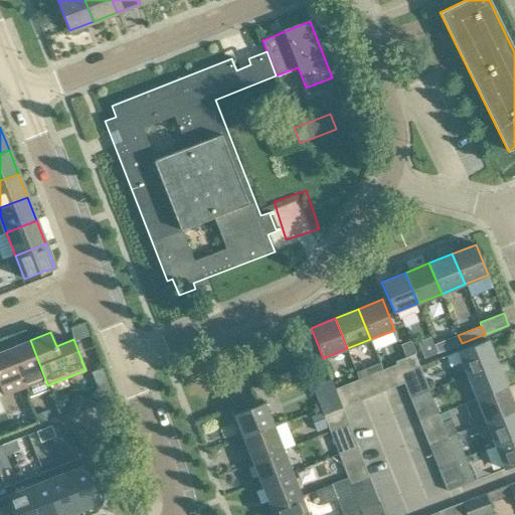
[(438,353),(462,343),(458,335),(435,344),(438,353)]
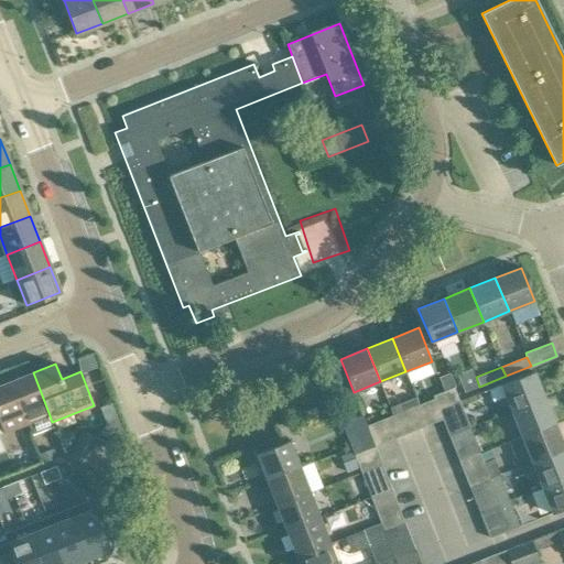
[(534,371),(489,390),(495,402),(506,397),(511,411),(545,398),(534,371)]
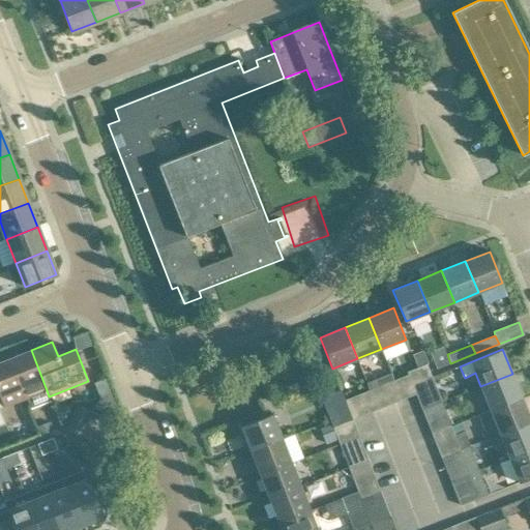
[(47,390),(31,350),(10,358),(26,399),(26,398),(30,408),(39,404),(36,394),(47,390)]
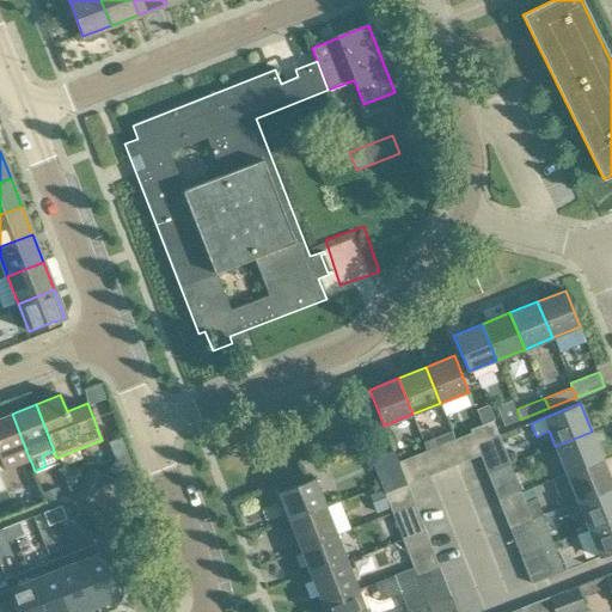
[(488,404),(476,410),(482,426),(485,423),(493,421),(495,420),(488,404)]
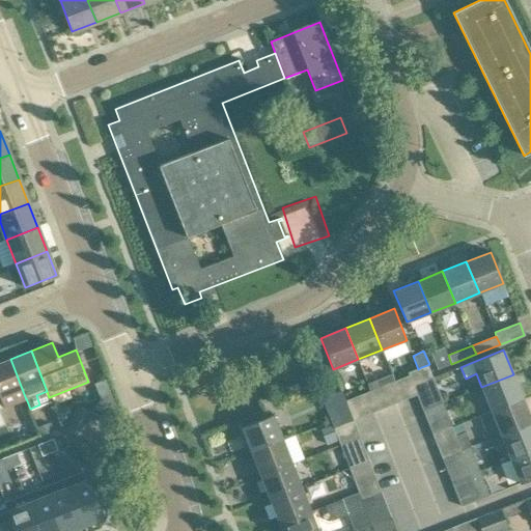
[(0,409),(26,399),(10,359),(0,362),(0,409)]
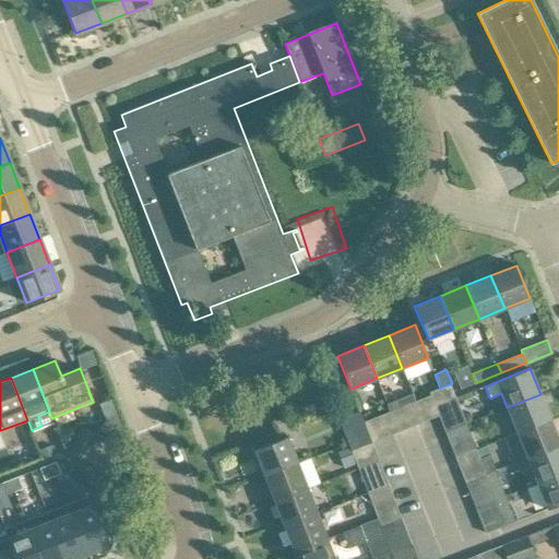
[(443,387),(440,389),(445,402),(455,399),(450,384),(443,387)]
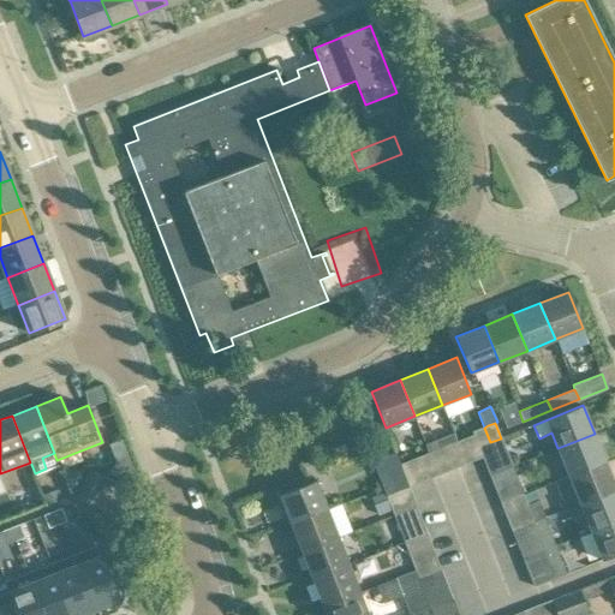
[(478,447),(490,442),(484,428),(472,431),(473,435),(457,442),(465,464),(483,458),(478,447)]
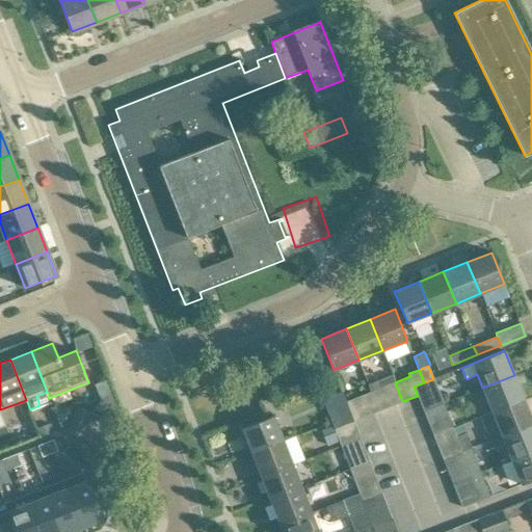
[(402,401),(395,382),(392,375),(369,384),(371,392),(378,411),(402,401)]
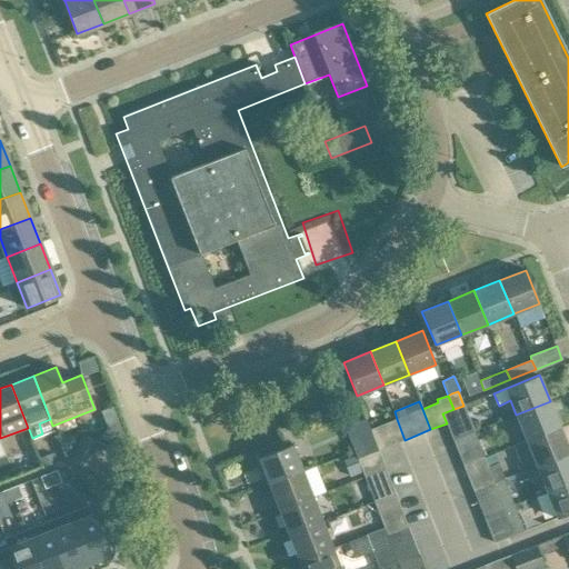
[(560,427),(550,401),(516,415),(526,440),(560,427)]
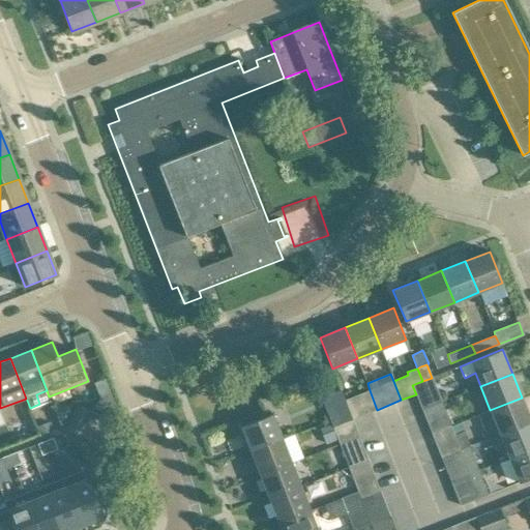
[(441,402),(432,378),(422,381),(412,385),(416,394),(421,409),(441,402)]
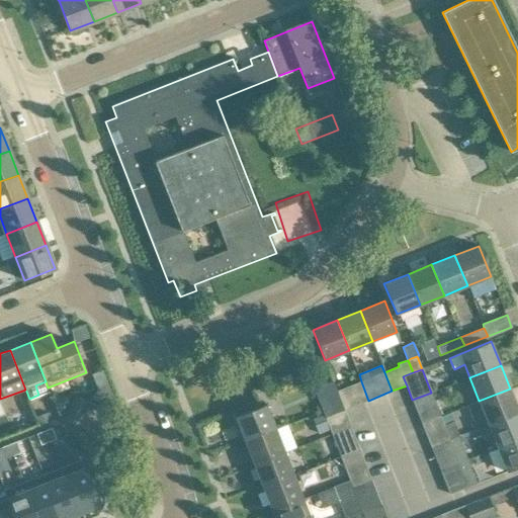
[(111,389),(122,385),(119,370),(108,373),(111,389)]
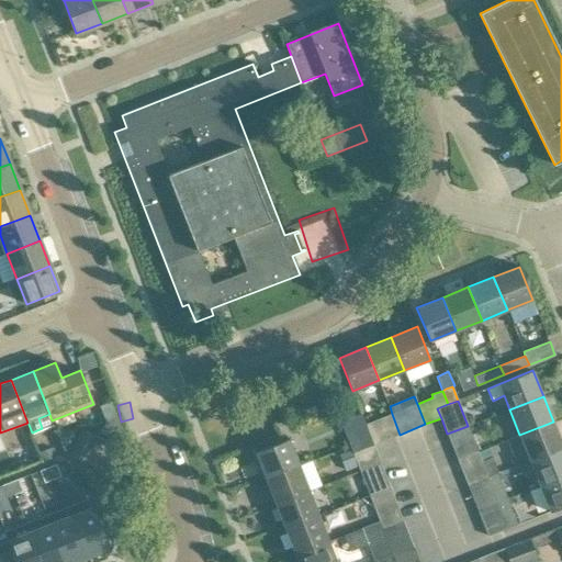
[(373,445),(366,424),(361,414),(349,418),(358,439),(349,442),(352,452),(373,445)]
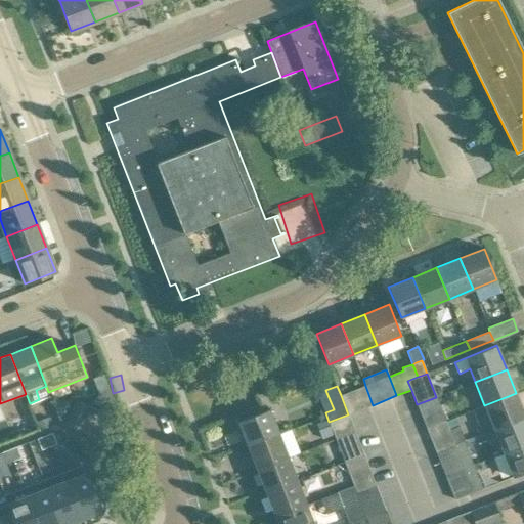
[(373,405),(365,386),(341,395),(348,415),(373,405)]
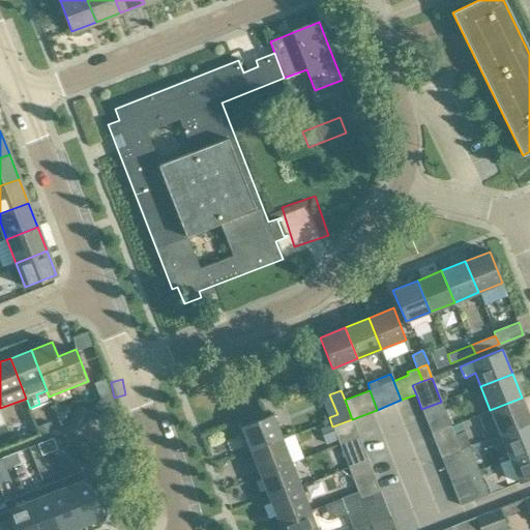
[(529,421),(529,419),(522,398),(490,410),(500,434),(529,421)]
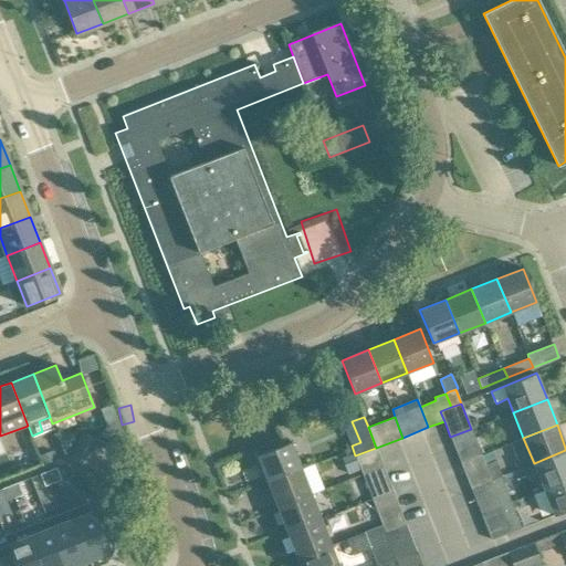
[(481,454),(471,429),(450,437),(461,463),(481,454)]
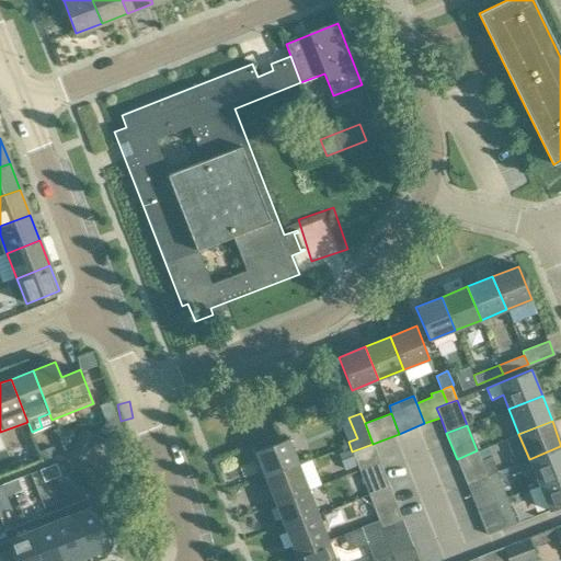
[(82,427),(69,454),(84,461),(98,435),(82,427)]
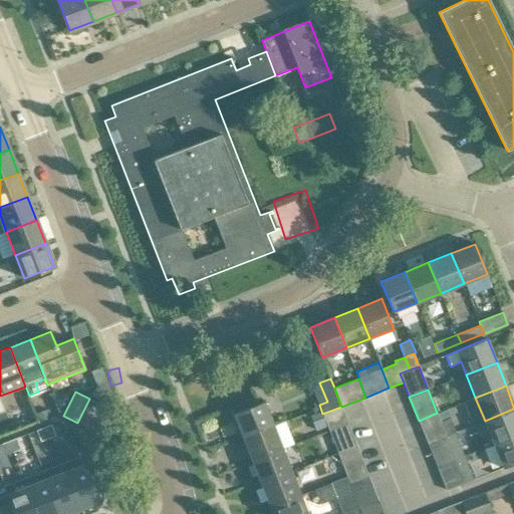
[(234,413),(243,437),(273,426),(264,402),(234,413)]
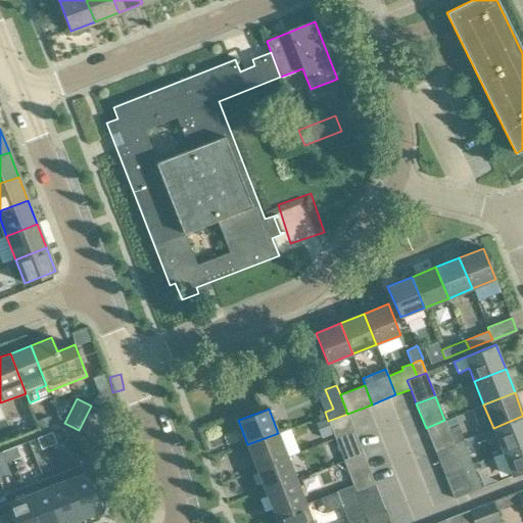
[(323,413),(303,421),(310,434),(329,427),(323,413)]
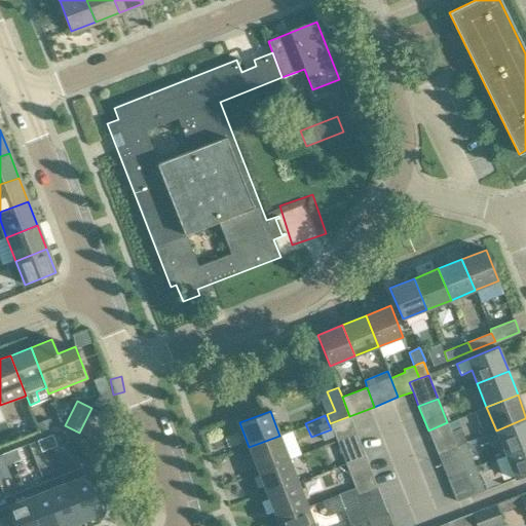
[(359,440),(349,416),(330,423),(339,447),(359,440)]
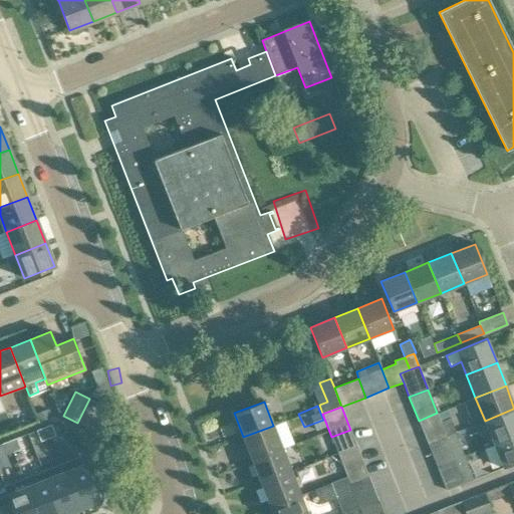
[(48,409),(37,414),(40,421),(52,417),(48,409)]
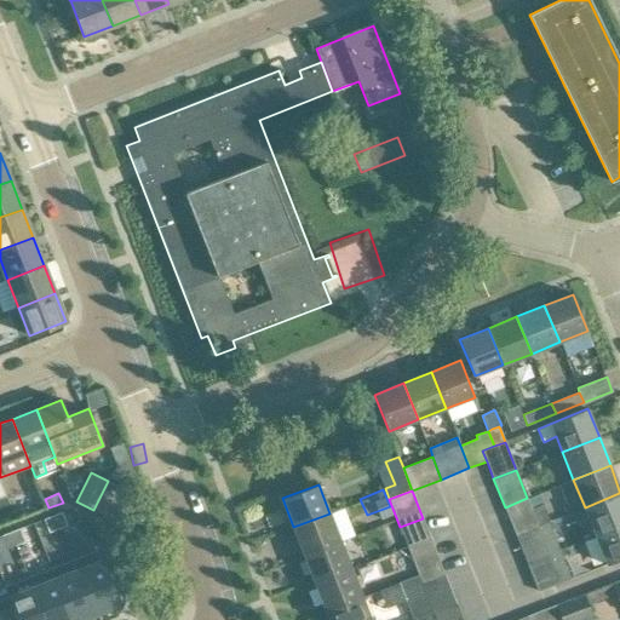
[(619,526),(619,493),(585,507),(596,535),(619,526)]
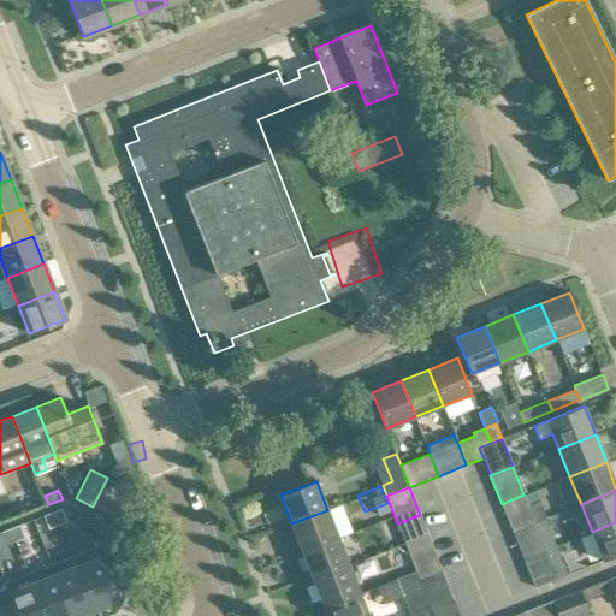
[(534,522),(523,495),(502,504),(513,532),(534,522)]
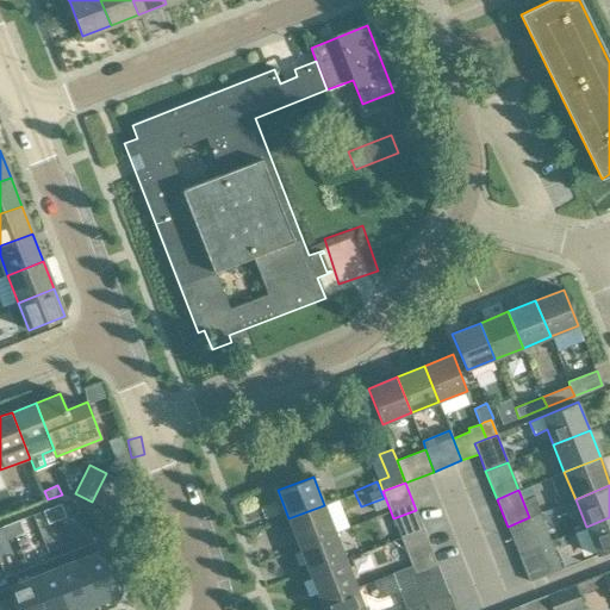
[(61,504),(53,508),(57,521),(66,517),(61,504)]
